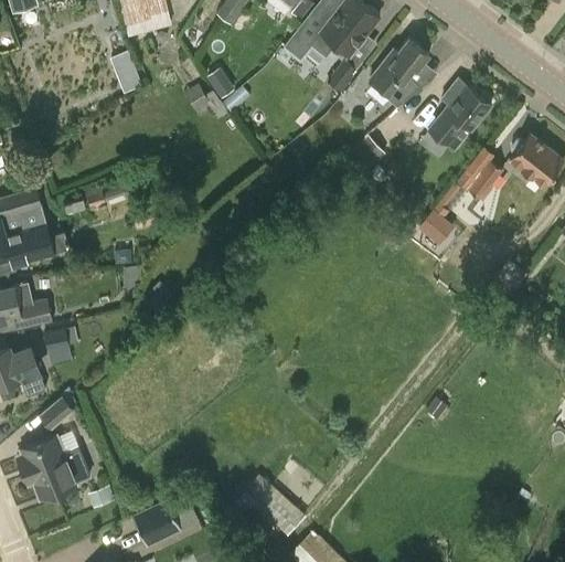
[(9,0),(12,10),(34,3),(33,0),(9,0)]
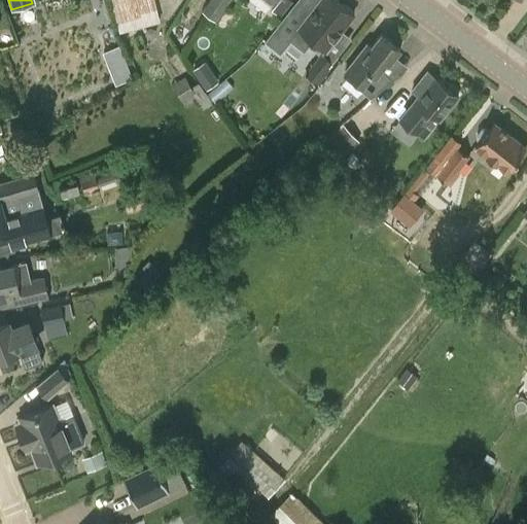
[(110,0),(119,34),(161,24),(154,0),(110,0)]
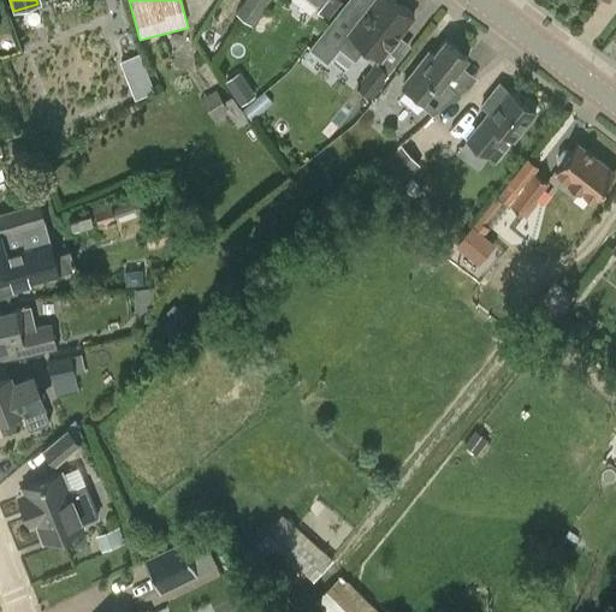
[(247,0),(236,16),(252,28),(271,0),(247,0)]
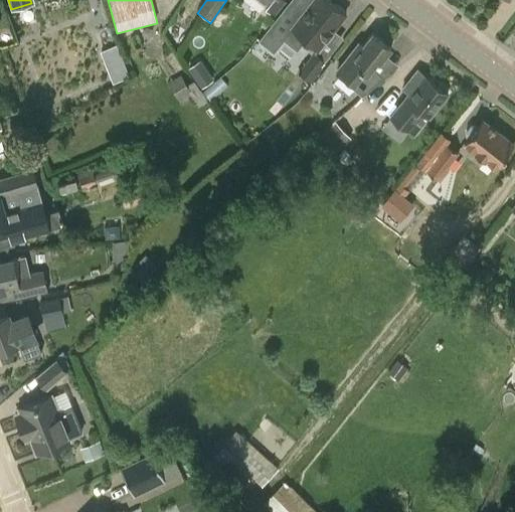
[(255,0),(267,9),(265,11),(274,18),(286,3),(283,0),(255,0)]
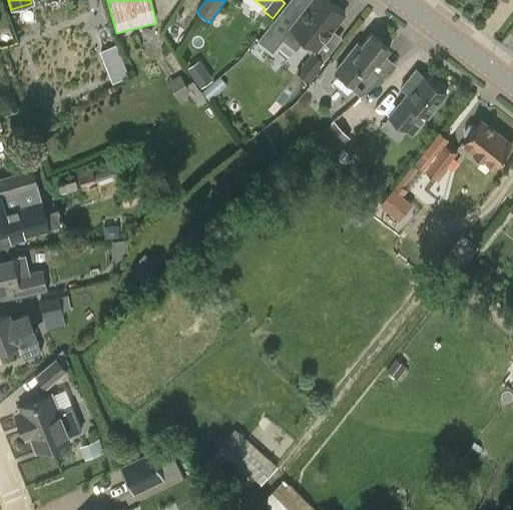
[(304,43),(315,51),(332,31),(344,15),(324,0),(291,0),(258,42),(273,54),(283,42),(296,52),(304,43)]
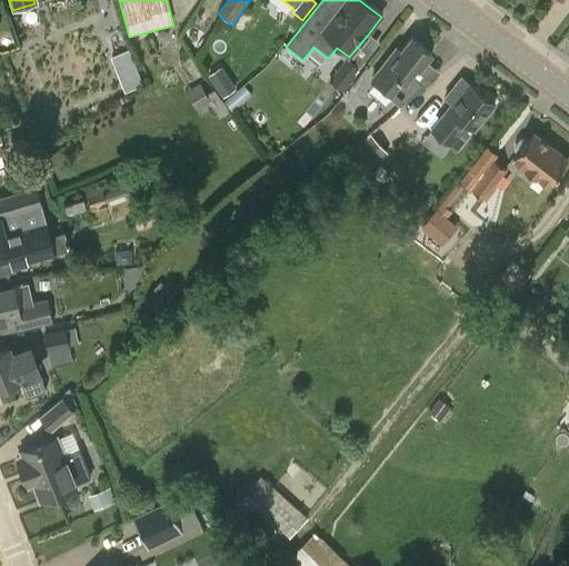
[(399,109),(423,89),(410,78),(416,70),(418,72),(431,57),(410,40),(399,53),(395,50),(371,80),(376,83),(372,87),(399,109)]
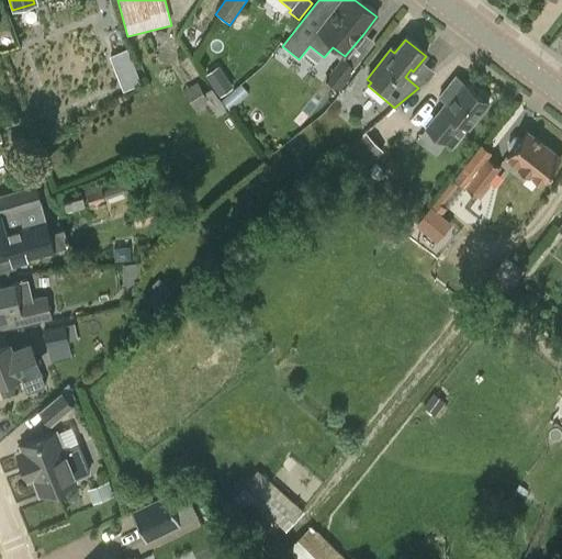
[(121,92),(141,85),(127,49),(108,57),(121,92)]
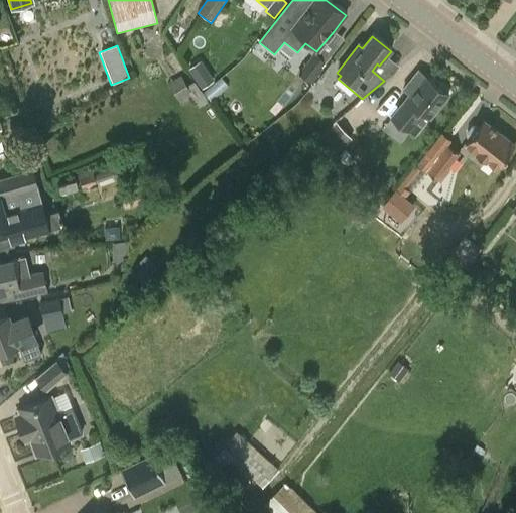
[(298,75),(308,83),(318,71),(325,62),(314,54),(298,75)]
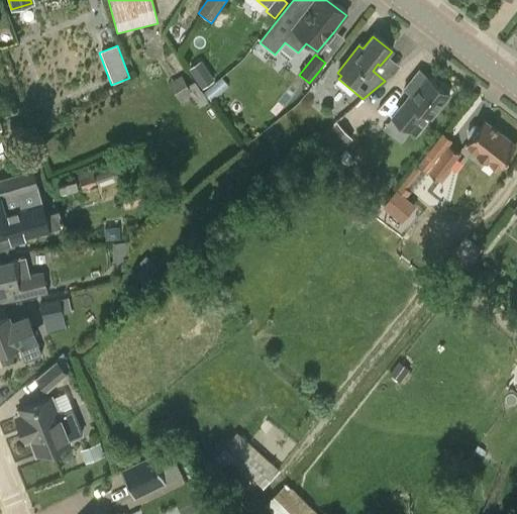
[(201,61),(187,69),(200,90),(214,81),(201,61)]
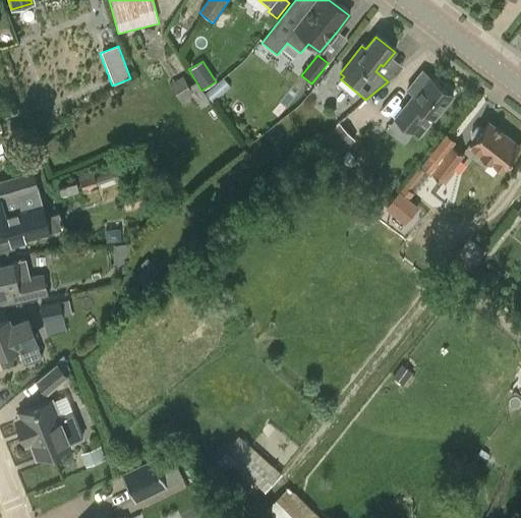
[(393,121),(417,140),(432,122),(453,98),(450,95),(451,93),(444,87),(442,89),(421,73),(406,93),(412,98),(393,121)]
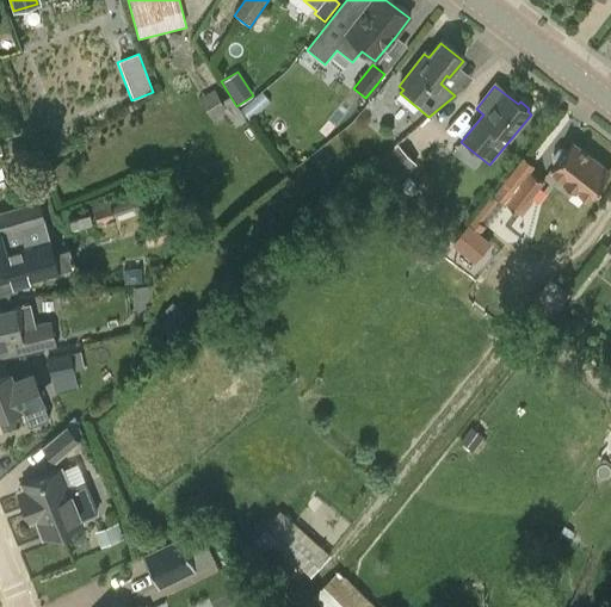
[(214,124),(238,110),(230,99),(222,104),(215,92),(199,101),(214,124)]
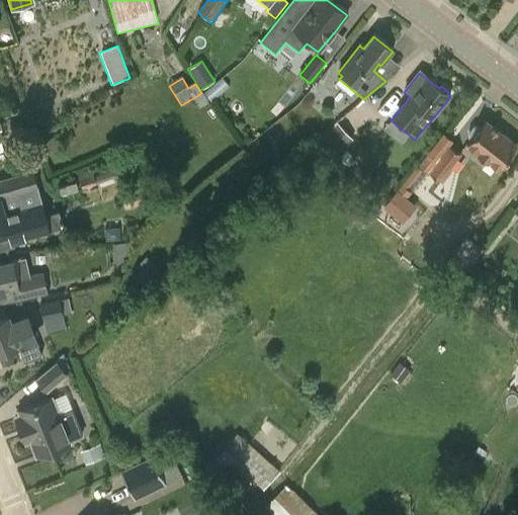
[(211,102),(228,87),(220,78),(202,93),(211,102)]
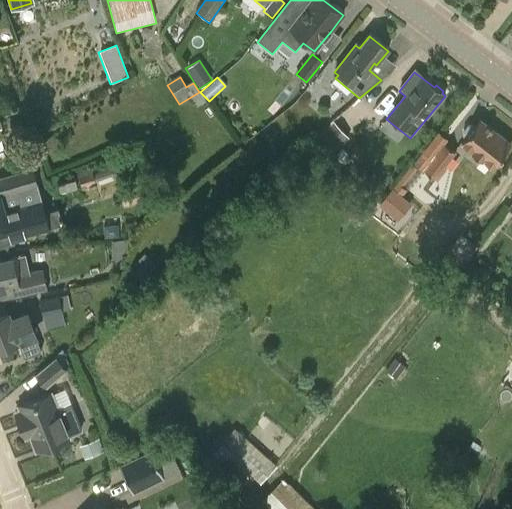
[(460,145),(492,169),(510,146),(478,121),(460,145)]
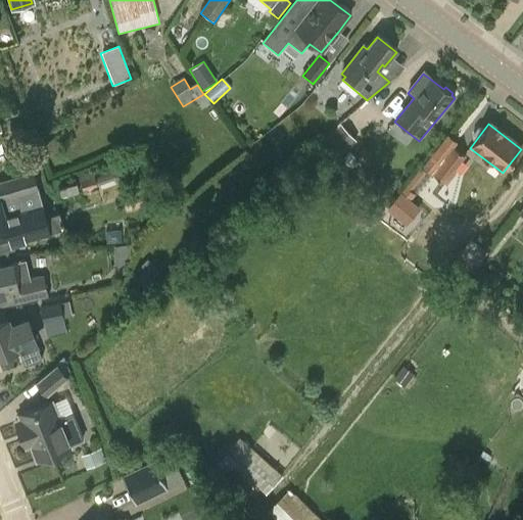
[(357,142),(341,126),(322,142),(337,159),(339,158),(341,160),(347,154),(345,152),(357,142)]
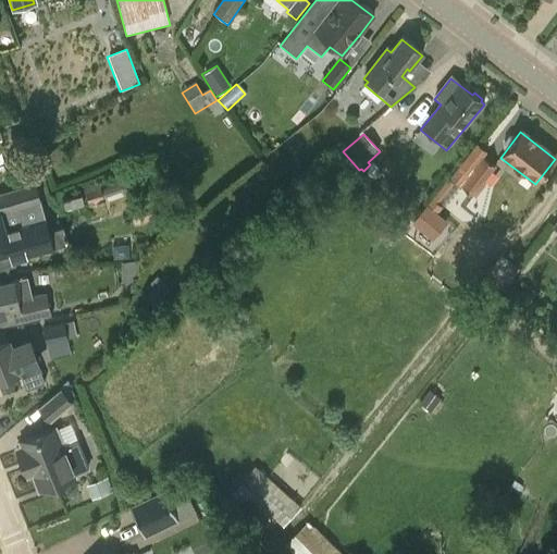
[(477,145),(458,170),(470,179),(467,184),(480,194),(486,185),(484,183),(496,167),(484,158),(487,154),(477,145)]
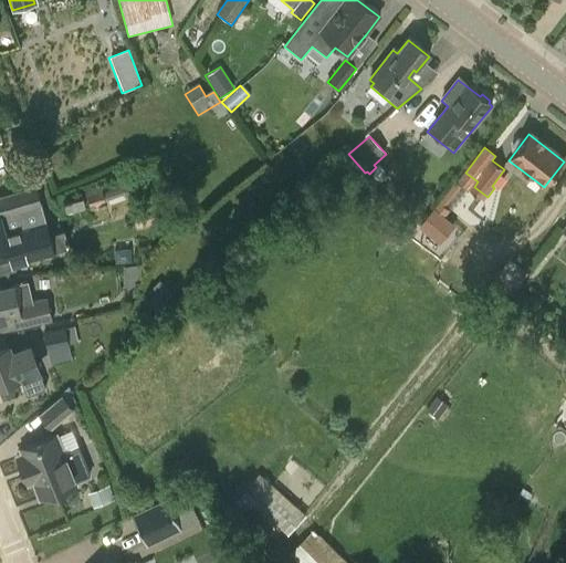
[(130,195),(127,186),(105,194),(107,202),(130,195)]
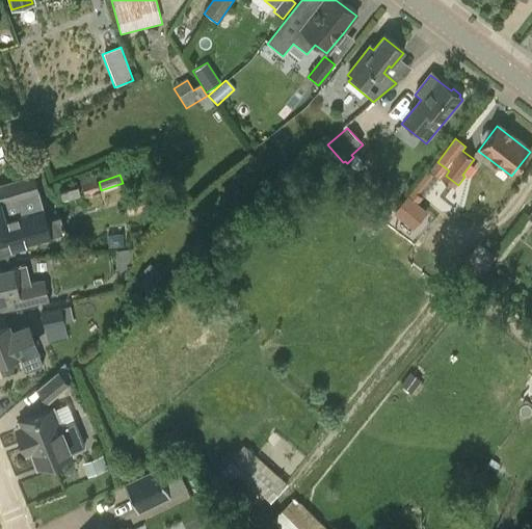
[(0,186),(0,259),(16,255),(15,249),(52,239),(52,238),(65,234),(54,194),(42,197),(35,176),(0,186)]
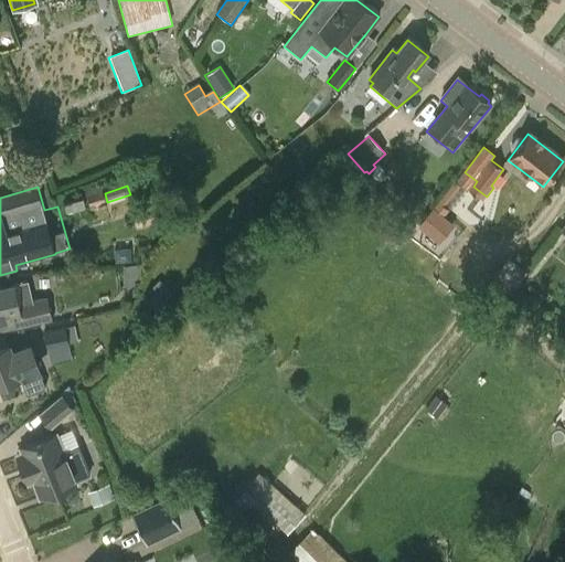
[(89,209),(105,204),(100,187),(84,192),(89,209)]
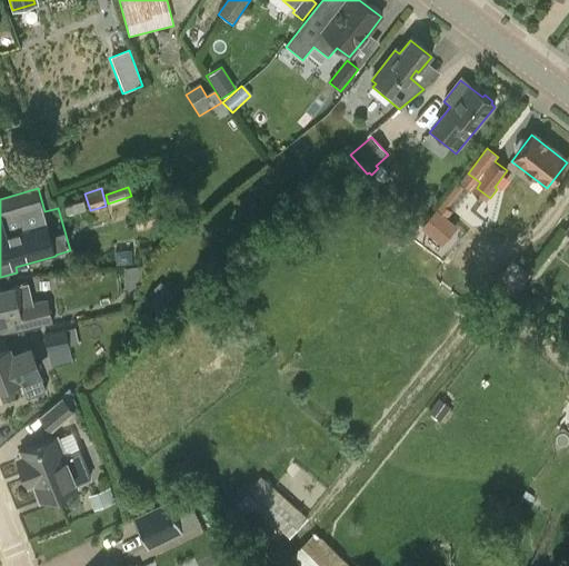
[(67,216),(86,210),(82,199),(63,204),(67,216)]
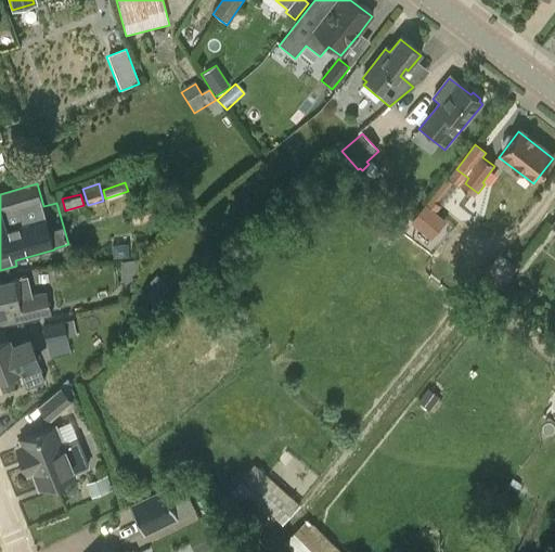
[(162,209),(132,217),(133,225),(164,218),(162,209)]
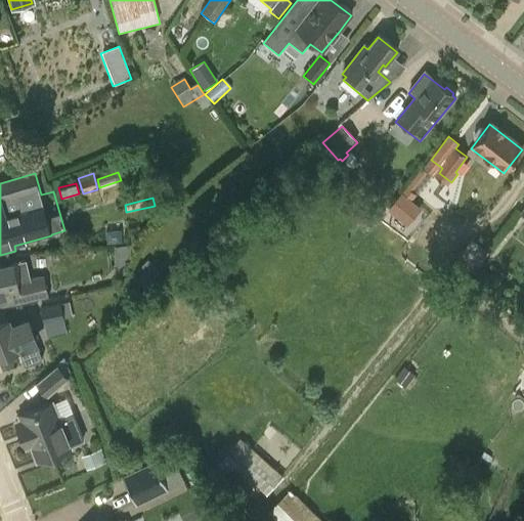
[(422,241),(436,222),(417,208),(402,225),(422,241)]
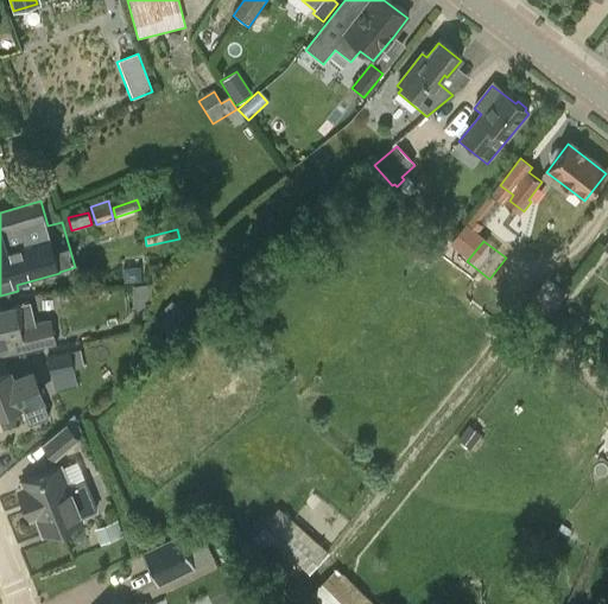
[(0,311),(0,342),(5,342),(8,356),(42,349),(56,347),(51,322),(18,329),(13,309),(0,311)]
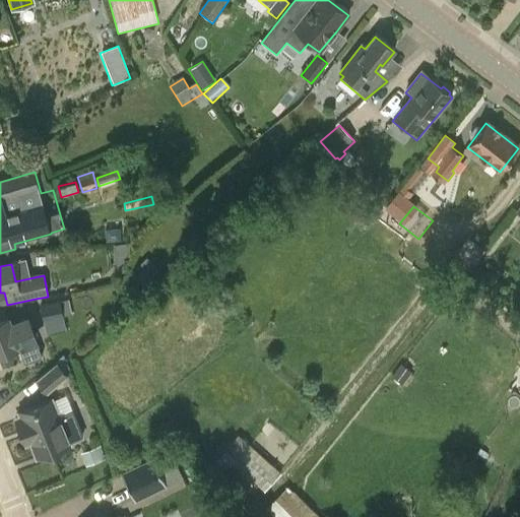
[(41,308),(44,323),(71,317),(68,302),(41,308)]
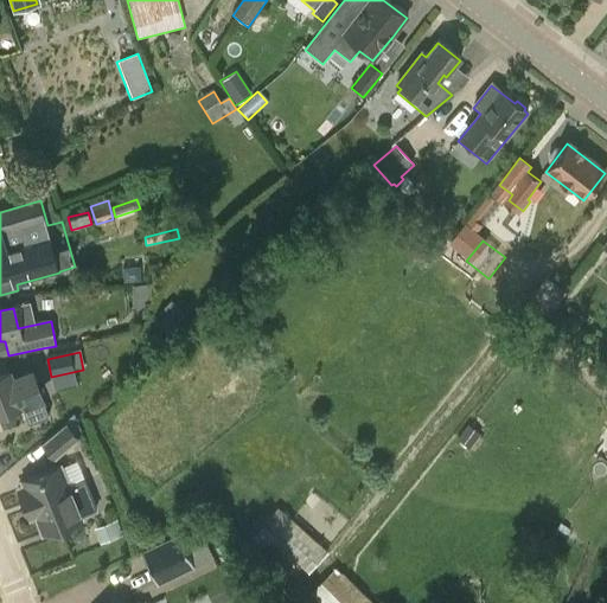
[(31,370),(8,378),(6,373),(0,374),(0,415),(20,408),(19,406),(20,405),(29,427),(49,418),(31,370)]
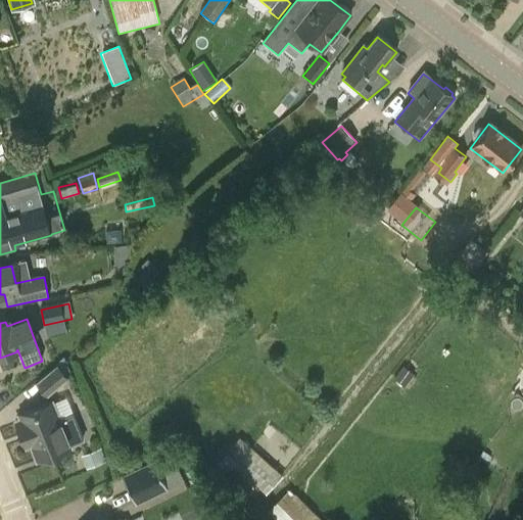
[(57,367),(36,385),(47,398),(68,380),(57,367)]
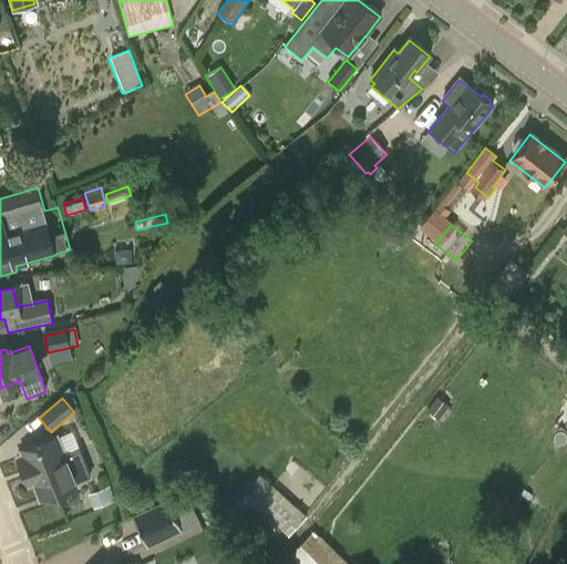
[(74,485),(89,480),(78,452),(63,458),(55,438),(19,453),(21,457),(16,459),(28,488),(32,485),(39,502),(75,488),(74,485)]
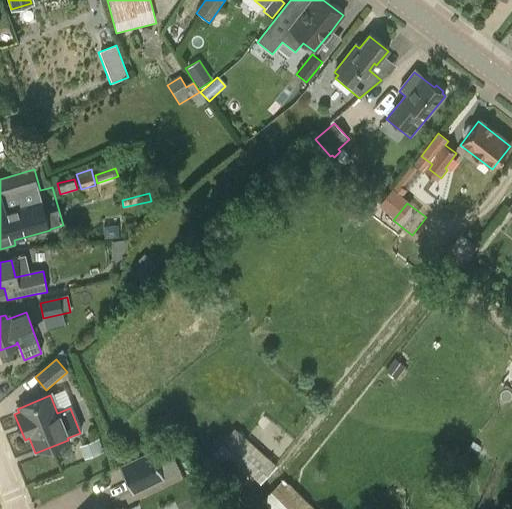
[(277,468),(234,430),(218,447),(261,486),(277,468)]
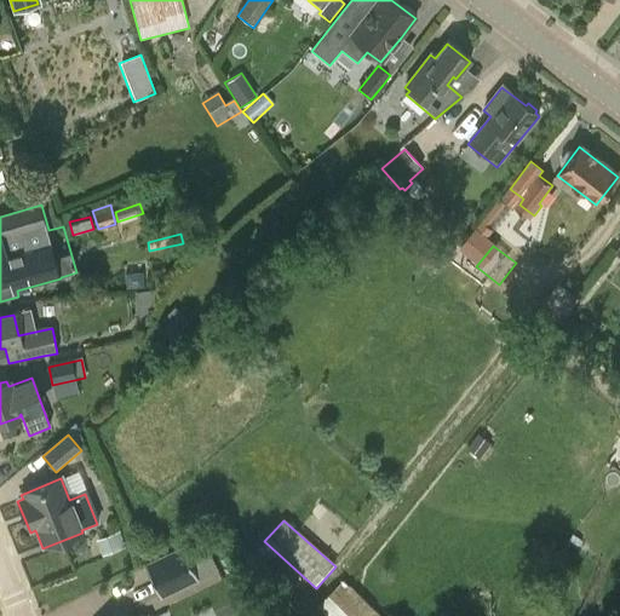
[(144,566),(160,598),(197,580),(183,548),(144,566)]
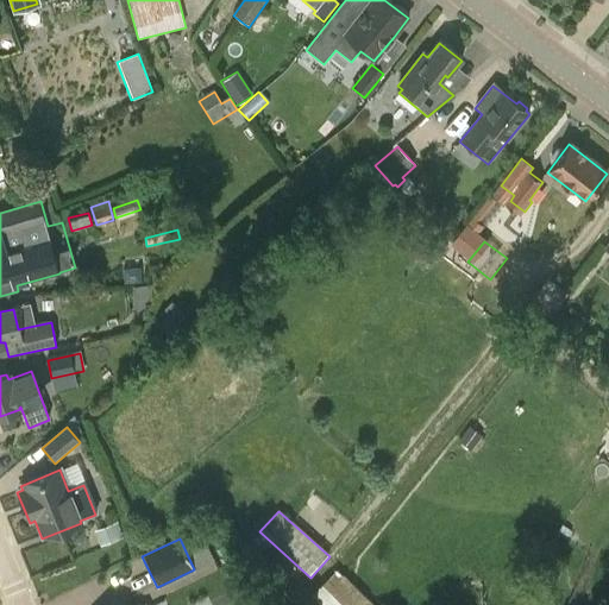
[(313,596),(321,604),(372,604),(344,575),(343,577),(337,572),(313,596)]
